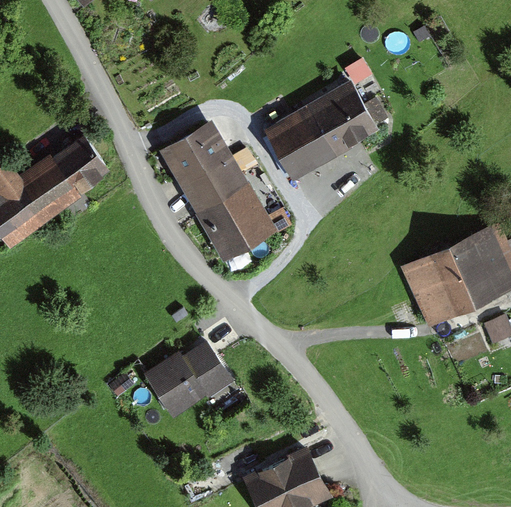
[(79,0),(87,10),(99,0),(79,0)]
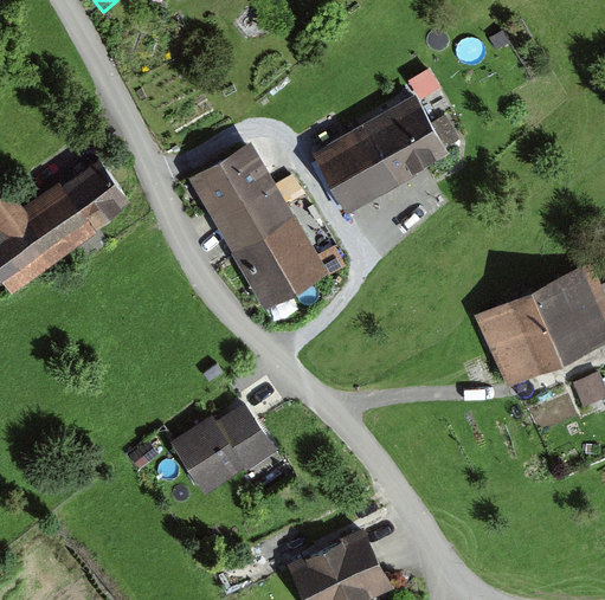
[(450,154),(413,91),(315,149),(351,211),(450,154)]
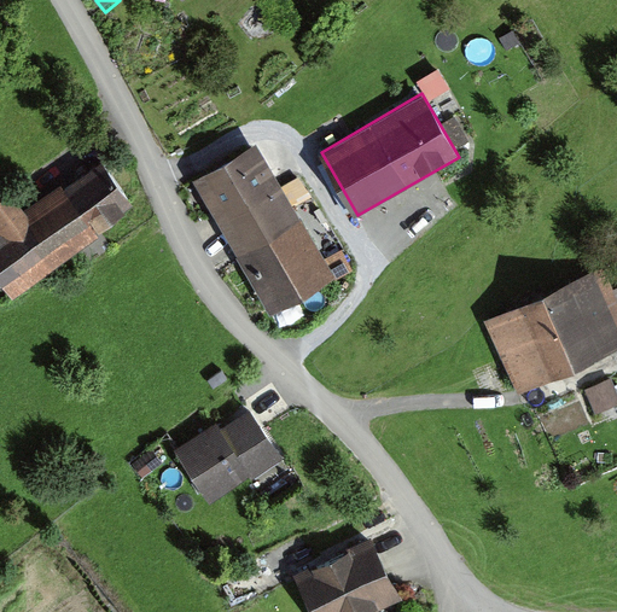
[(237,258),(301,221),(256,146),(192,184),(237,258)]
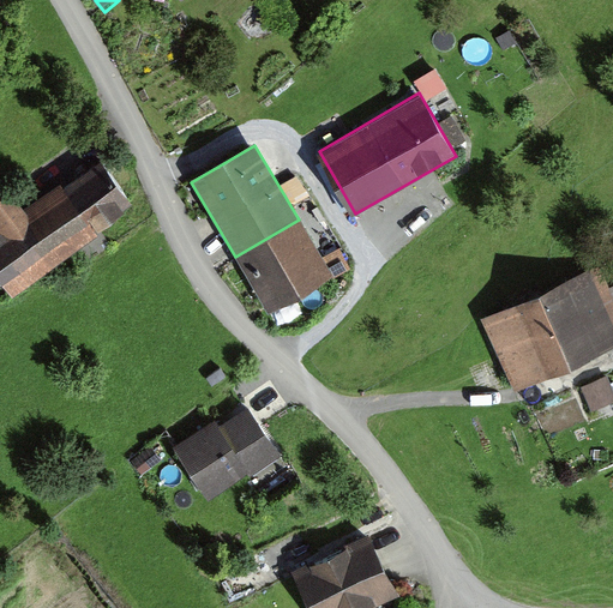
[(0,274),(19,300),(139,214),(109,172),(73,198),(66,188),(29,215),(18,200),(0,212),(0,274)]
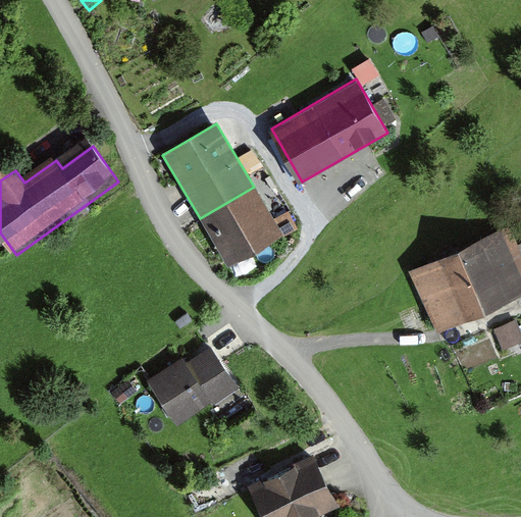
[(282,235),(254,187),(200,218),(199,219),(227,267),(282,235)]
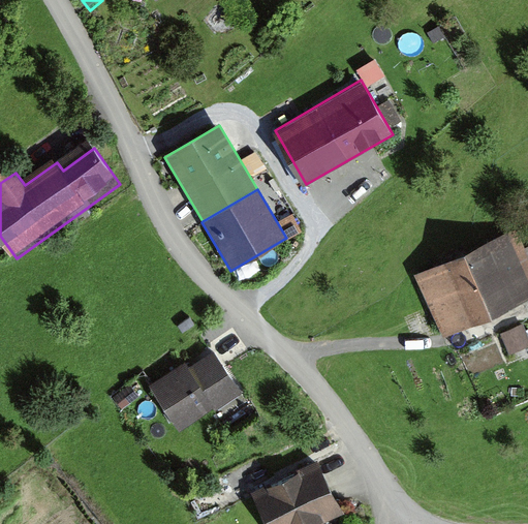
[(443,339),(527,301),(527,251),(525,252),(517,233),(415,276),(443,339)]
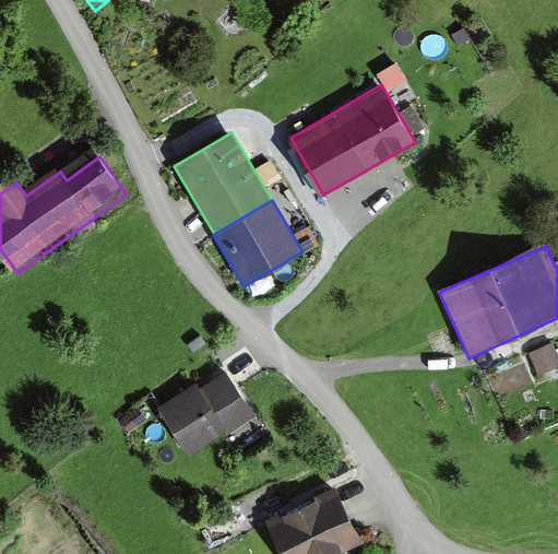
[(529,356),(538,378),(557,369),(557,358),(553,346),(529,356)]
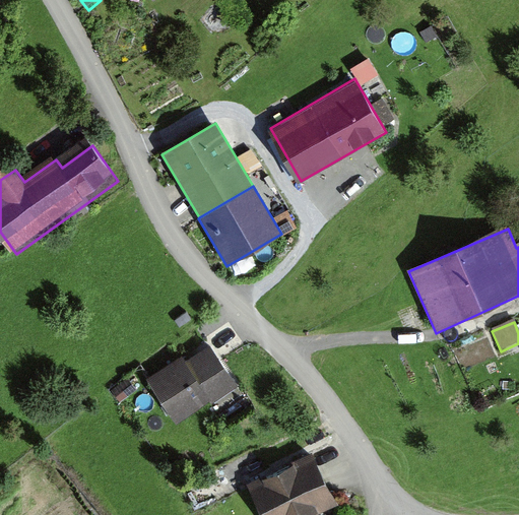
[(182,426),(240,386),(216,350),(193,367),(186,357),(151,380),(182,426)]
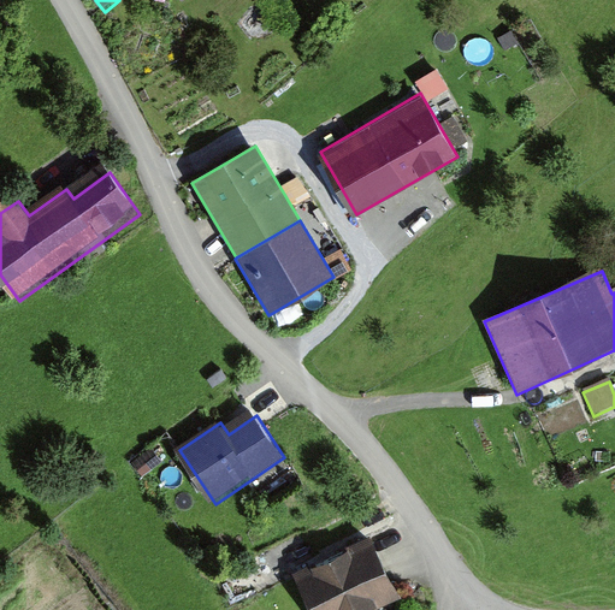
[(383,609),(401,602),(374,540),(296,575),(312,609),(383,609)]
